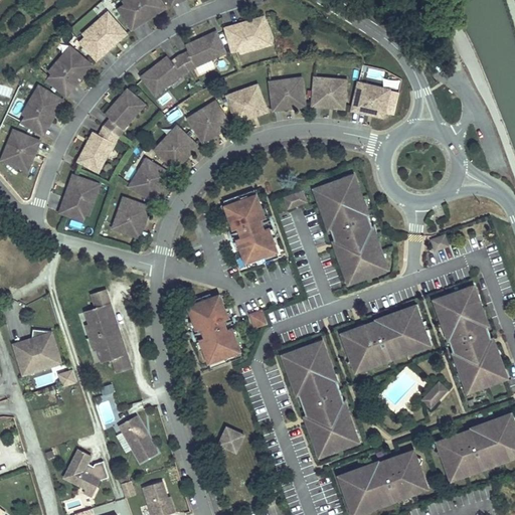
[(126,0),(124,2),(126,5),(119,9),(128,22),(135,18),(139,25),(153,16),(152,13),(164,6),(160,0),(126,0)]
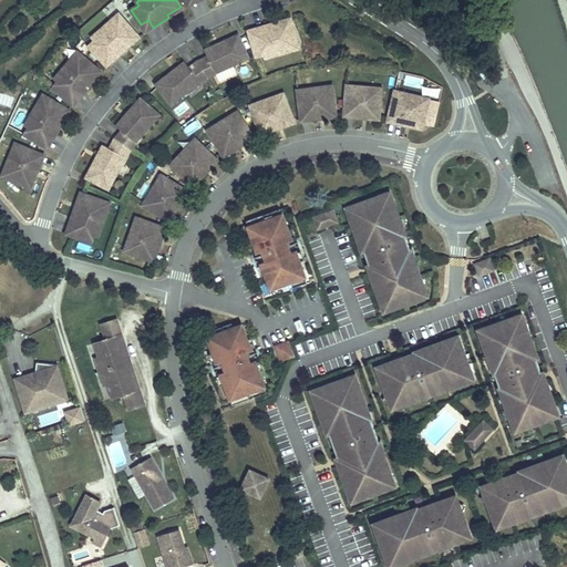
[(181,7),(167,14),(168,18),(182,9),(181,7)]
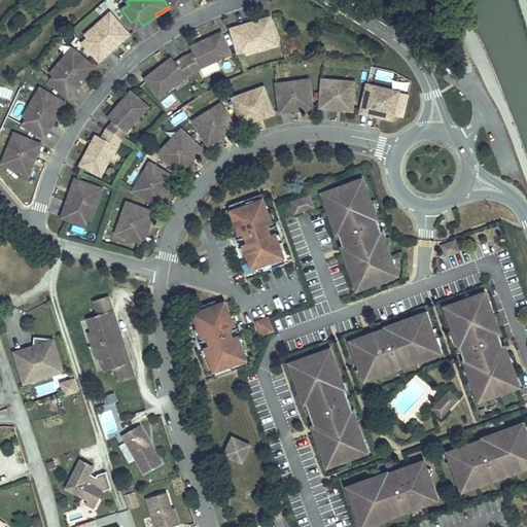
[(110,13),(103,20),(107,24),(113,18),(110,13)]
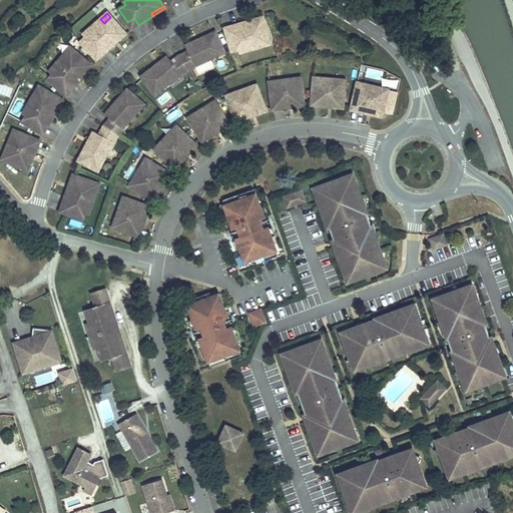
[(86,37),(80,42),(91,54),(97,48),(102,54),(115,43),(113,41),(124,32),(110,17),(104,23),(100,19),(84,34),(86,37)]
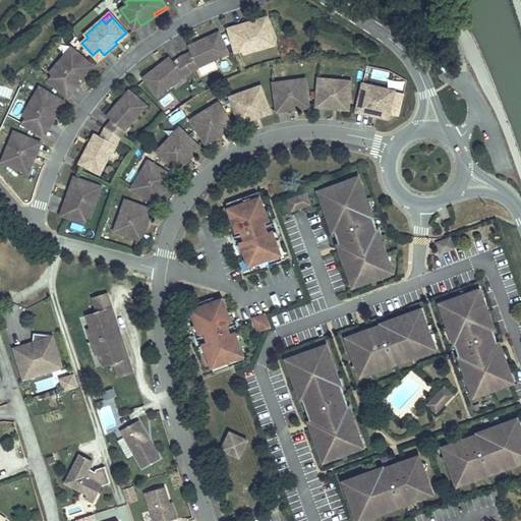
[(136,18),(129,22),(133,30),(140,25),(136,18)]
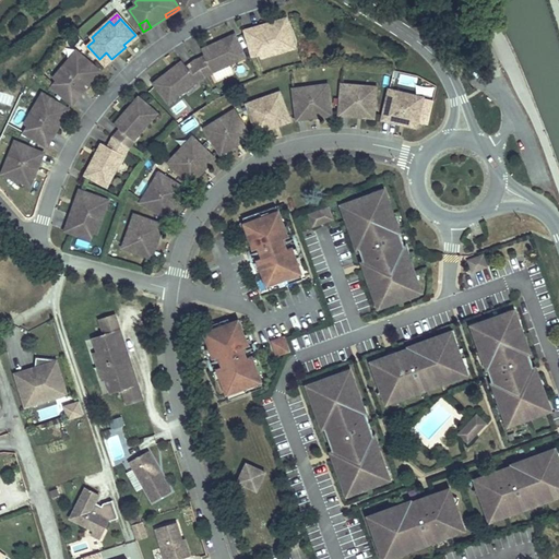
[(271,23),(253,28),(256,36),(248,39),(252,56),(261,54),(262,57),(285,50),(284,45),(293,43),(287,22),(272,26),(271,23)]
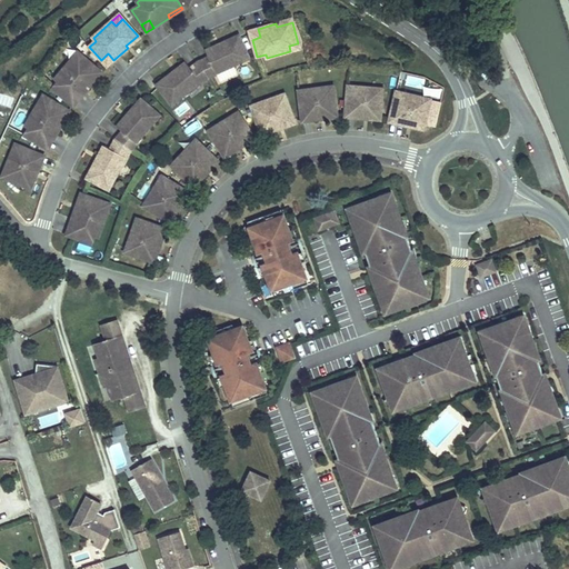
[(258,29),(250,31),(252,40),(260,37),(258,29)]
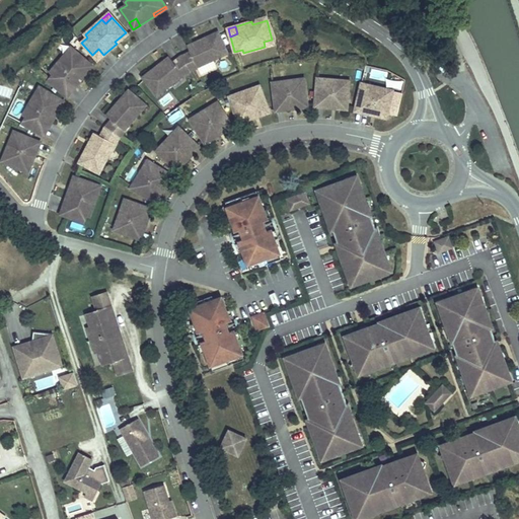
[(126,32),(115,42),(117,44),(127,34),(126,32)]
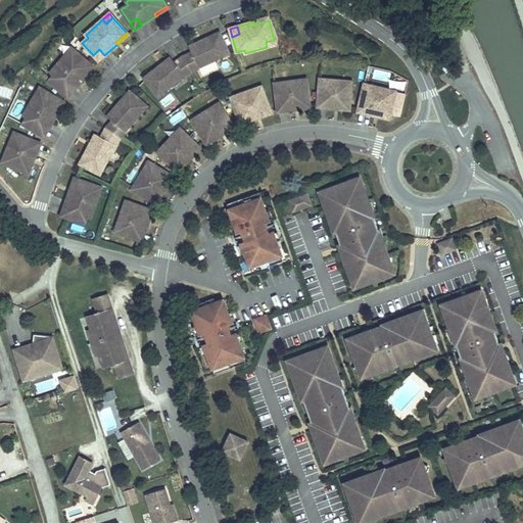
[(158,67),(144,78),(158,96),(179,80),(177,77),(182,74),(184,76),(185,77),(191,72),(199,67),(197,64),(203,61),(204,64),(229,53),(220,33),(203,40),(204,43),(199,46),(197,43),(189,47),(192,53),(183,57),(175,63),(171,58),(163,63),(165,66),(160,70),(158,67)]
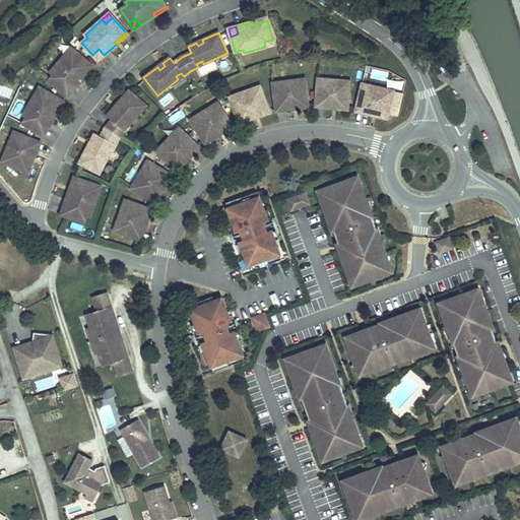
[(71,48),(65,55),(69,58),(75,51),(71,48)]
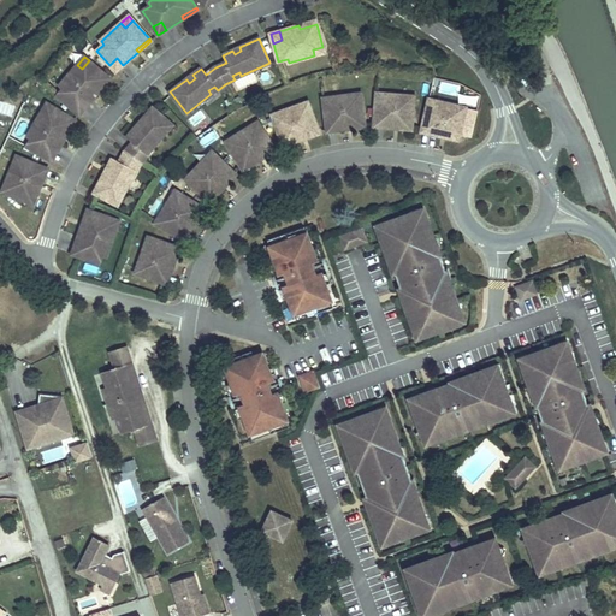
[(117,58),(110,65),(116,72),(123,65),(117,58)]
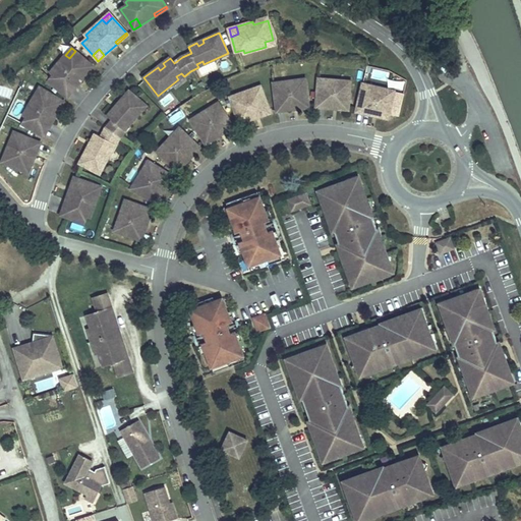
[(65,55),(51,72),(54,75),(49,80),(61,92),(66,85),(72,91),(83,77),(81,75),(91,64),(75,51),(69,58),(65,55)]
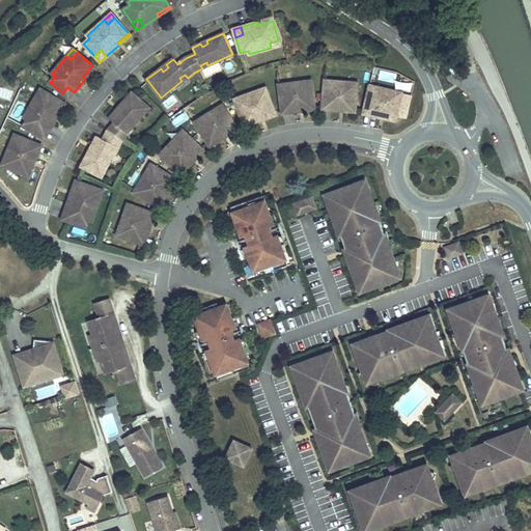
[(92,65),(83,77),(85,79),(94,67),(92,65)]
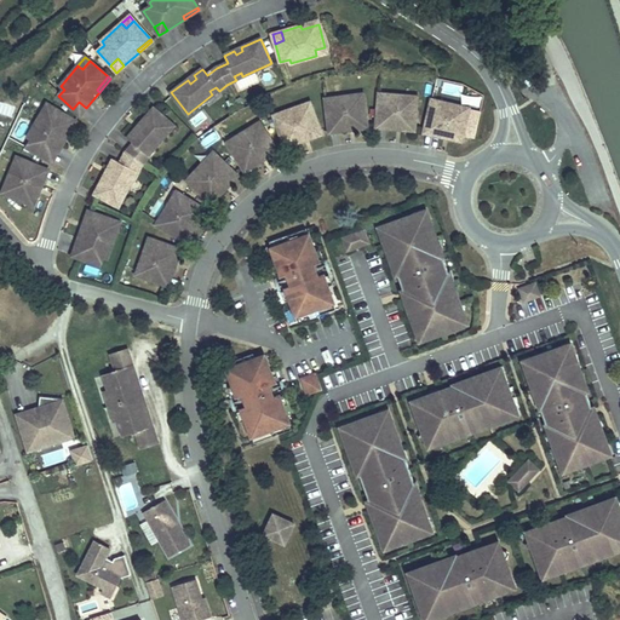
[(406,96),(379,95),(377,127),(397,128),(397,126),(415,127),(417,103),(406,102),(406,96)]
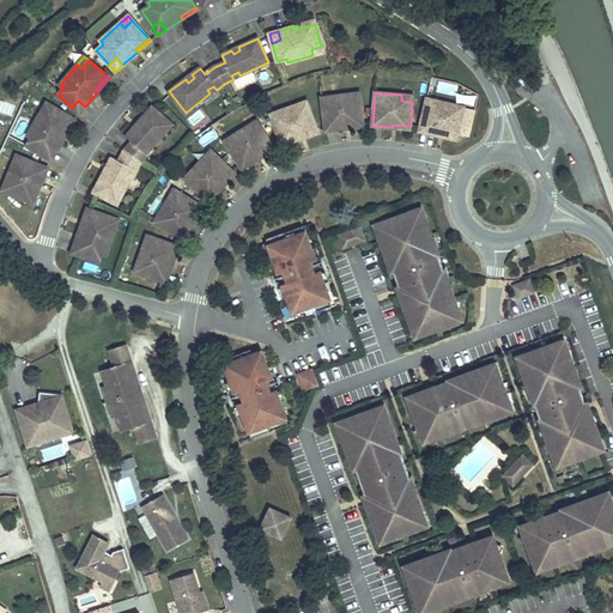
[(349,95),(322,98),(326,131),(346,128),(346,126),(363,123),(359,99),(349,101),(349,95)]
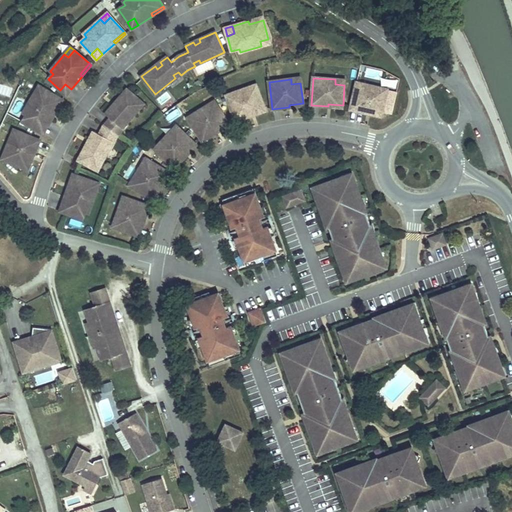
[(378,87),(357,82),(350,109),(367,113),(368,111),(382,114),(386,94),(377,92),(378,87)]
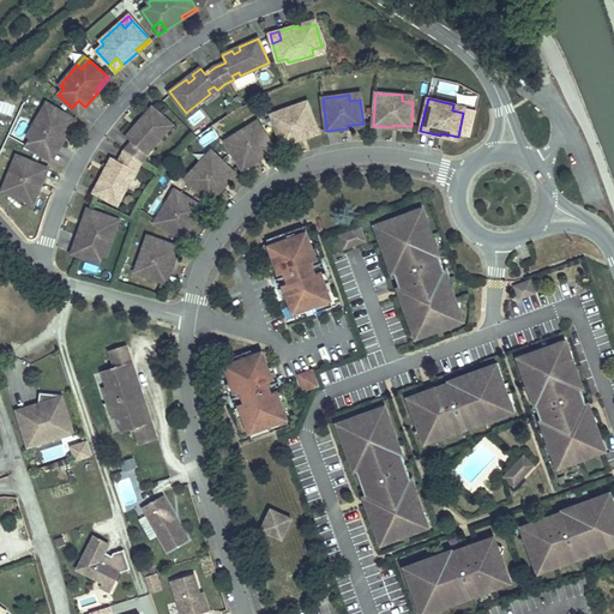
[(78,101),(72,108),(79,114),(85,107),(78,101)]
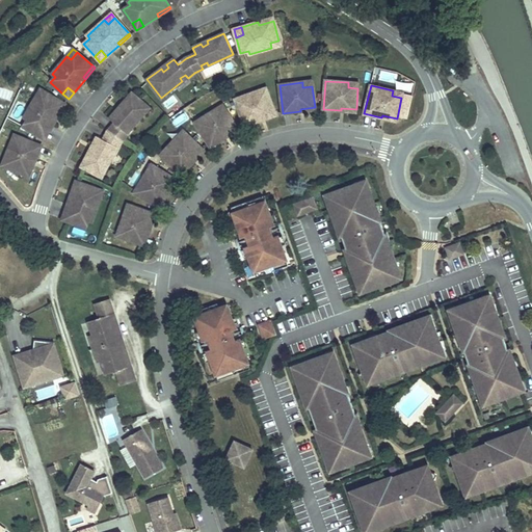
[(41,89),(35,98),(41,101),(45,92),(41,89)]
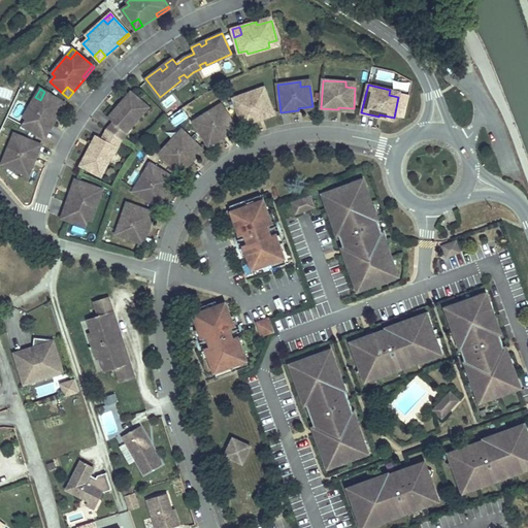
[(256,91),(234,98),(243,126),(260,120),(259,118),(272,112),(266,93),(258,96),(256,91)]
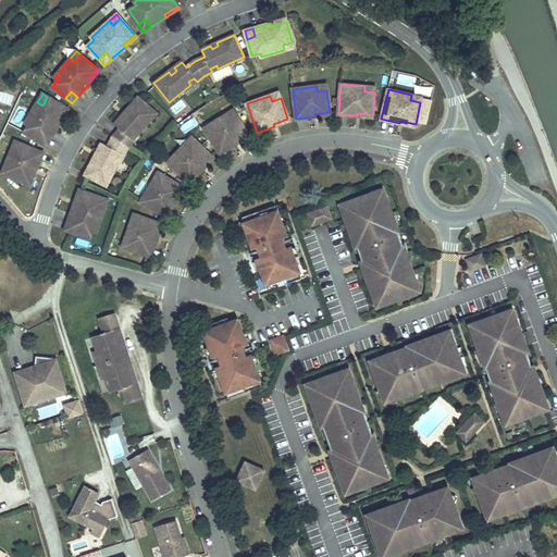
[(24,133),(39,141),(44,134),(51,138),(61,123),(58,121),(66,108),(47,97),(42,106),(37,102),(25,123),(28,125),(24,133)]
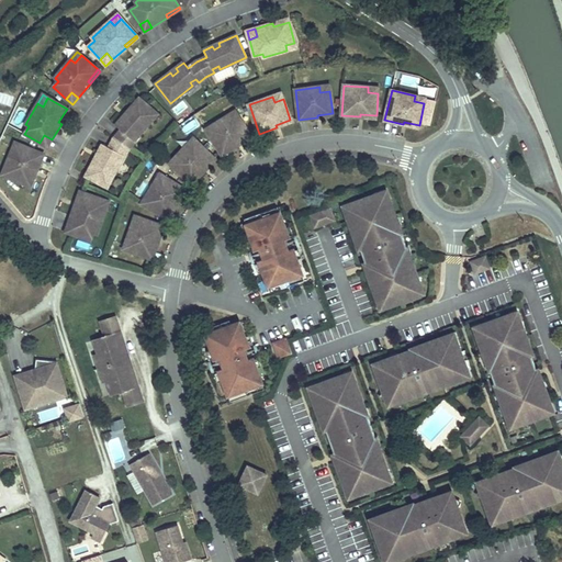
[(94,159),(86,176),(108,187),(121,163),(117,160),(121,155),(124,156),(125,156),(128,148),(135,142),(134,141),(132,138),(136,133),(138,135),(157,114),(139,99),(127,113),(130,115),(125,120),(122,117),(115,125),(121,131),(114,138),(109,147),(103,144),(98,153),(101,155),(98,161),(94,159)]
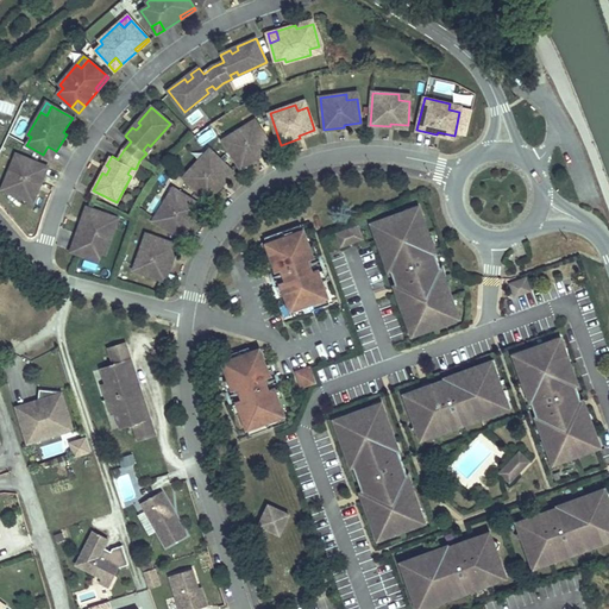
[(73,118),(63,132),(67,135),(75,119),(73,118)]
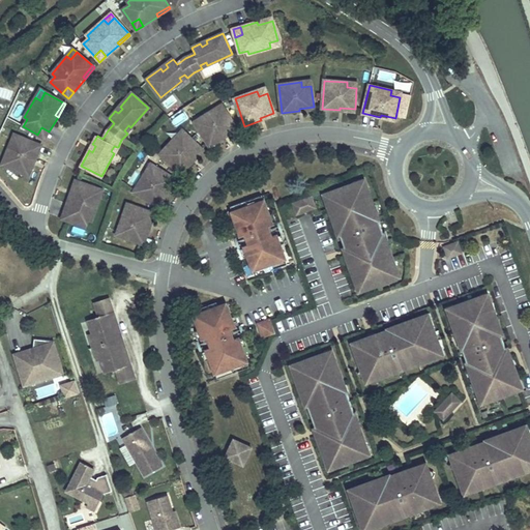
[(223,105),(214,110),(217,114),(225,109),(223,105)]
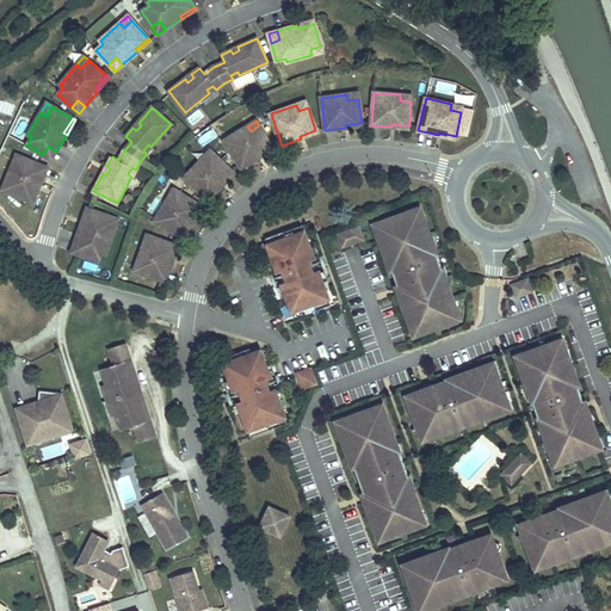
[(247,127),(224,140),(241,168),(259,158),(257,155),(272,146),(259,125),(251,131),(247,127)]
